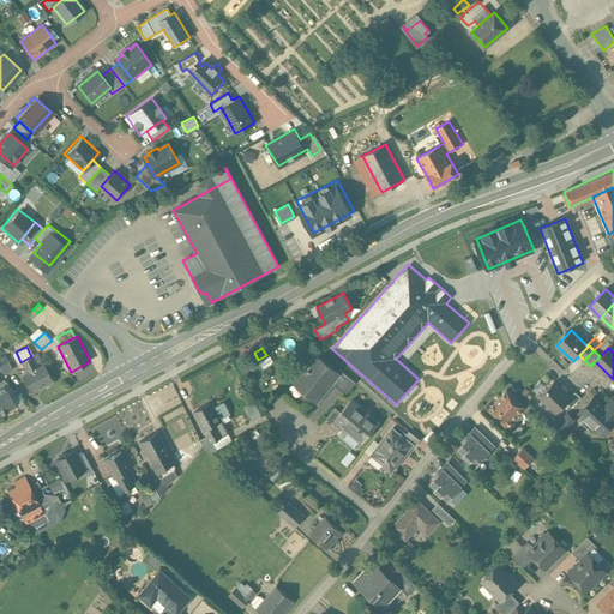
[(42,365),(37,354),(32,356),(37,367),(42,365)]
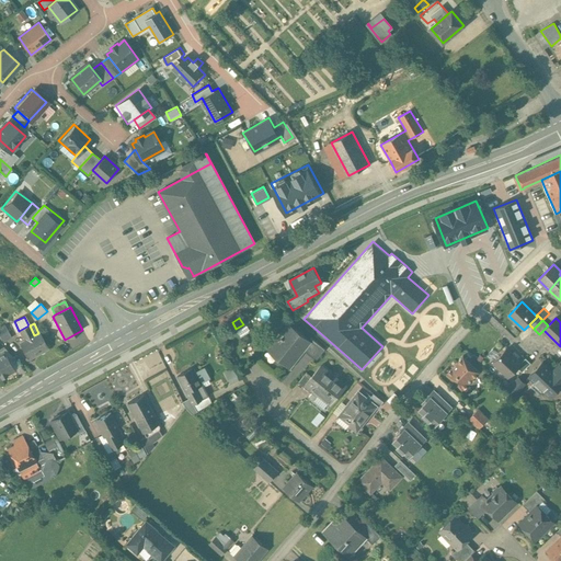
[(4,325),(0,328),(0,336),(3,343),(11,339),(4,325)]
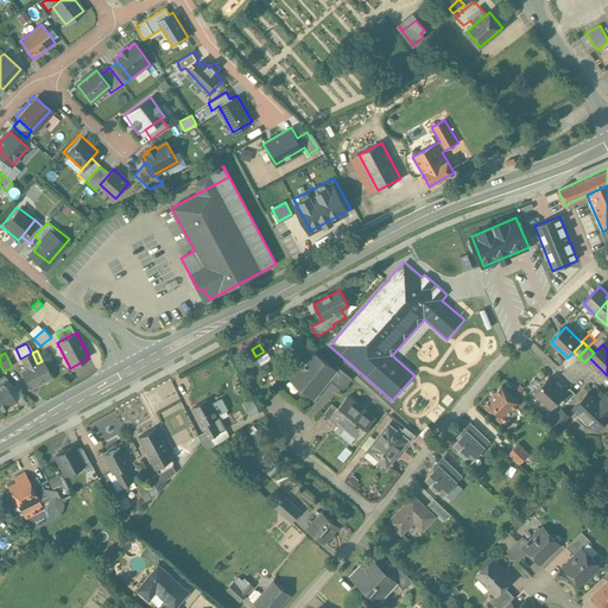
[(31,353),(20,359),(26,369),(21,372),(31,390),(51,378),(42,361),(37,363),(32,353),(31,353)]
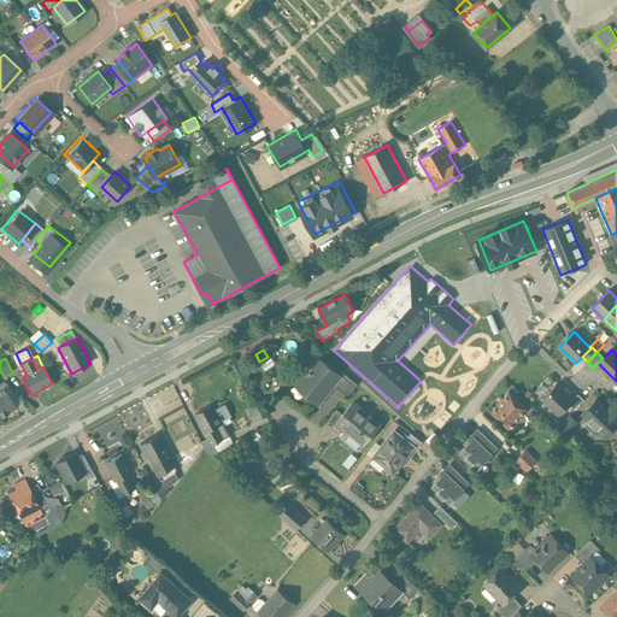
[(318,358),(298,385),(312,397),(311,399),(317,404),(333,385),(340,375),(318,358)]
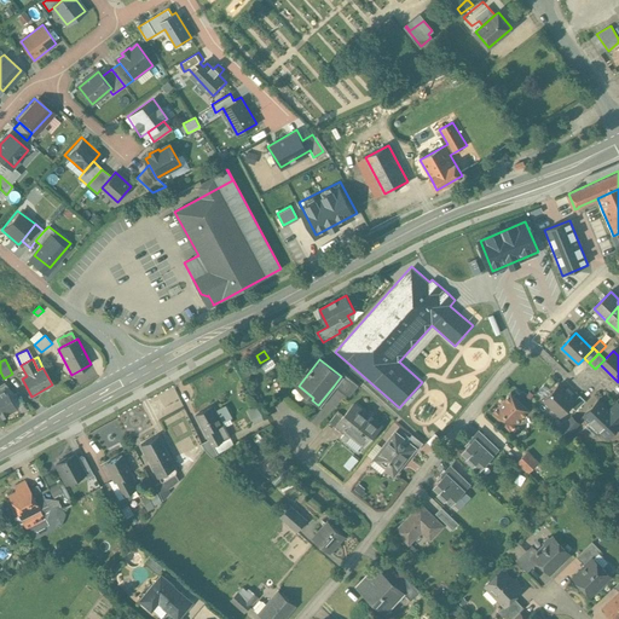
[(359,386),(343,372),(341,376),(334,386),(350,398),(359,386)]
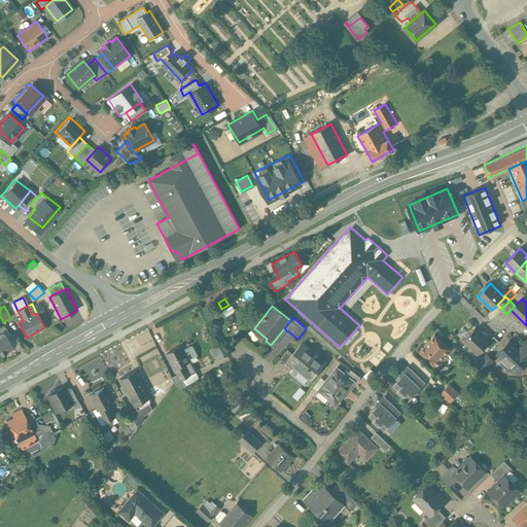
[(476,327),(463,341),(478,354),(487,346),(490,342),(490,341),(476,327)]
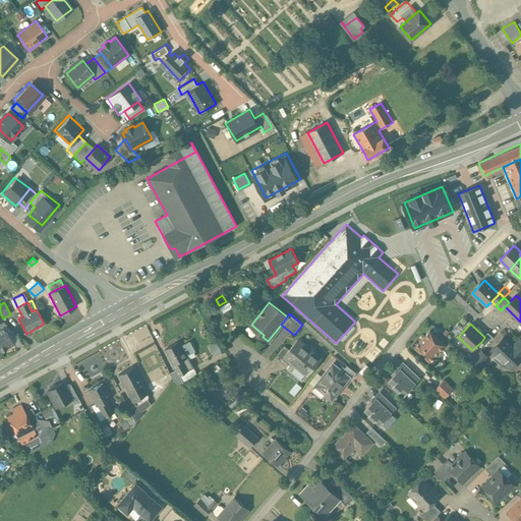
[(0,328),(0,342),(4,350),(13,345),(7,333),(3,327),(0,328)]
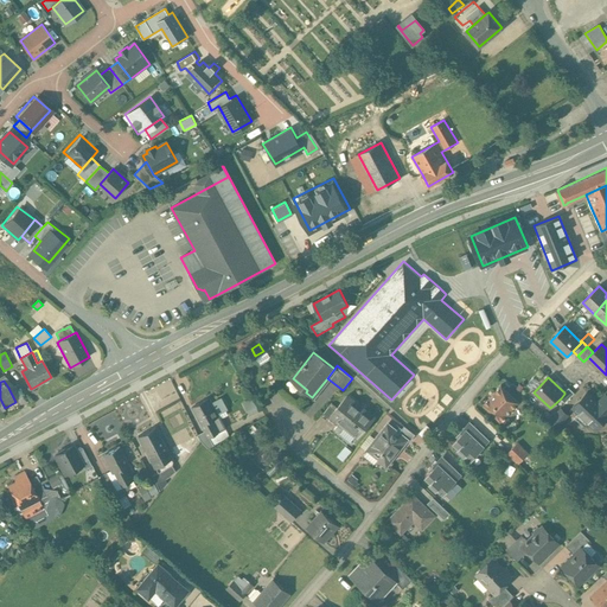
[(21,398),(14,384),(8,388),(16,402),(21,398)]
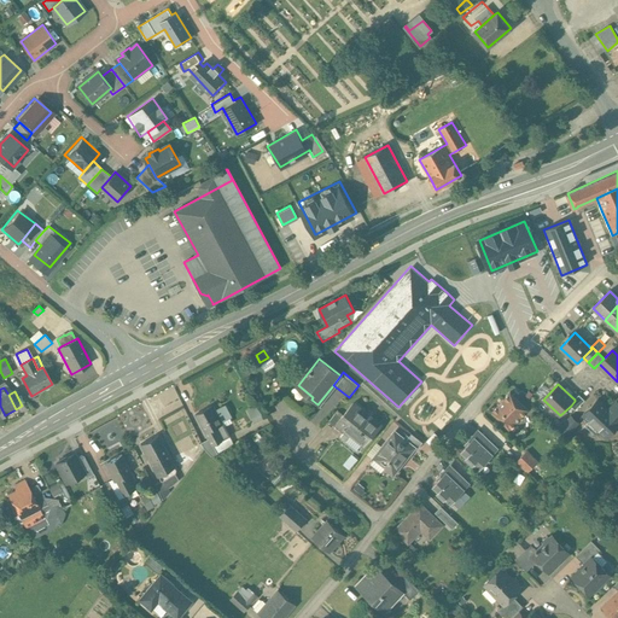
[(528,409),(509,392),(491,412),(509,429),(528,409)]
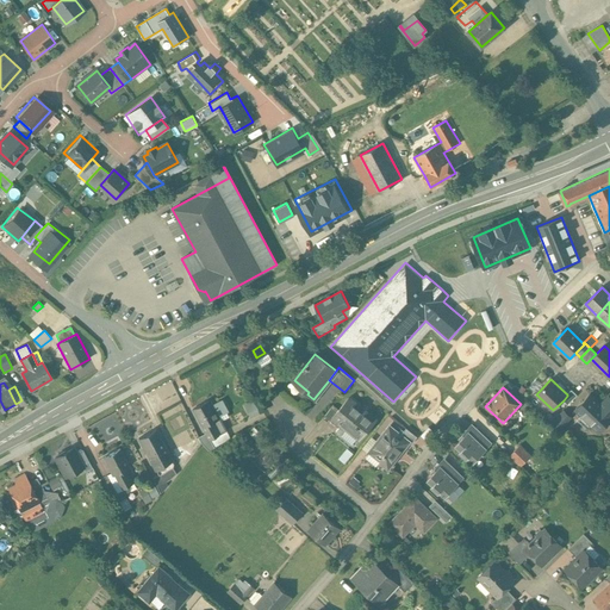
[(572,390),(567,394),(567,396),(564,400),(568,405),(577,396),(572,390)]
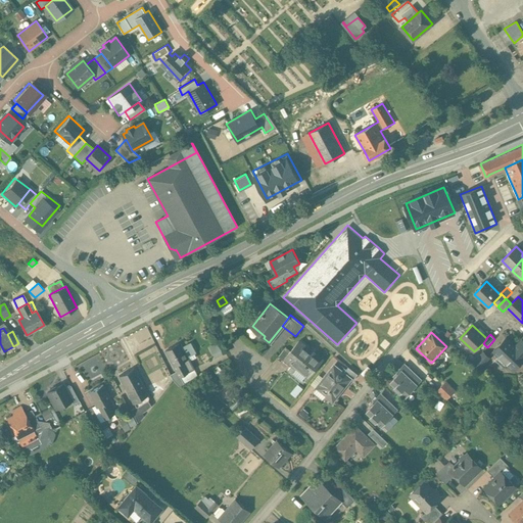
[(512,344),(506,338),(507,338),(506,337),(493,350),(508,365),(520,351),(516,346),(512,343),(512,344)]
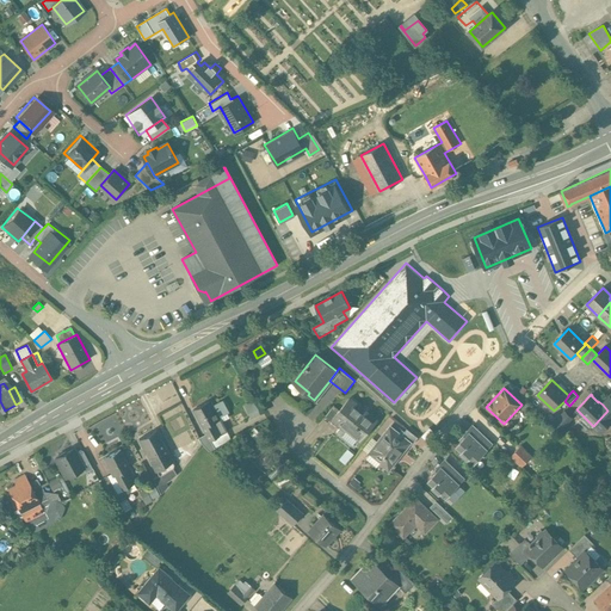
[(377,421),(350,399),(339,411),(332,419),(333,419),(360,442),(377,421)]
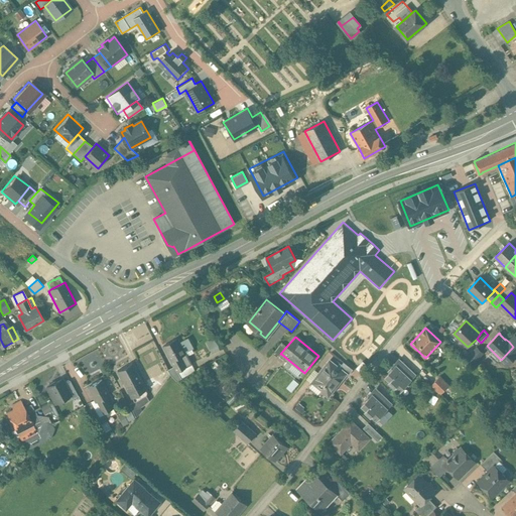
[(207,341),(212,352),(220,349),(215,338),(207,341)]
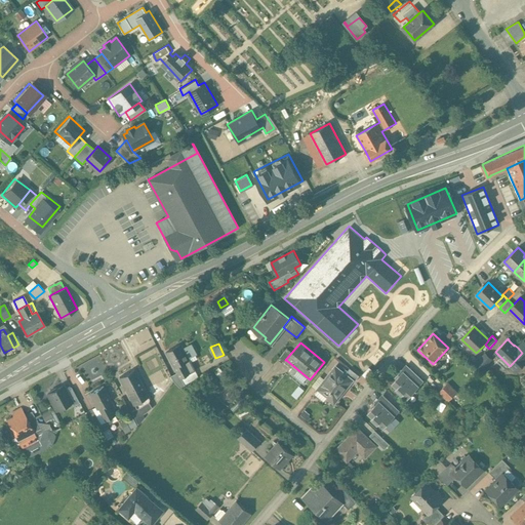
[(180,345),(166,353),(174,368),(175,368),(177,373),(180,378),(182,378),(195,371),(189,359),(183,349),(180,345)]
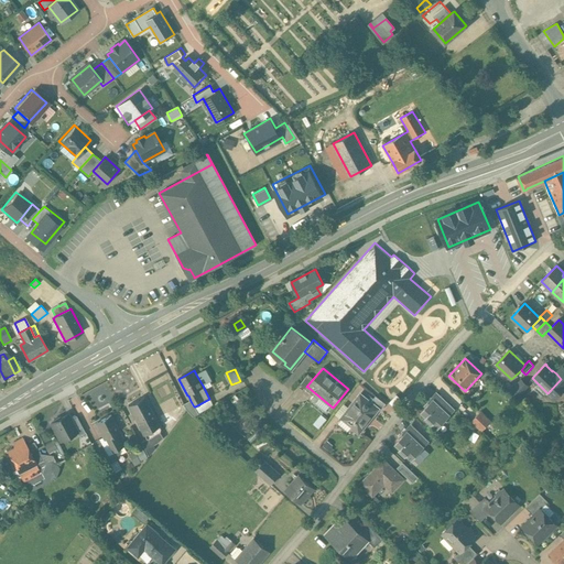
[(204,370),(196,375),(203,386),(210,381),(212,379),(207,371),(204,370)]
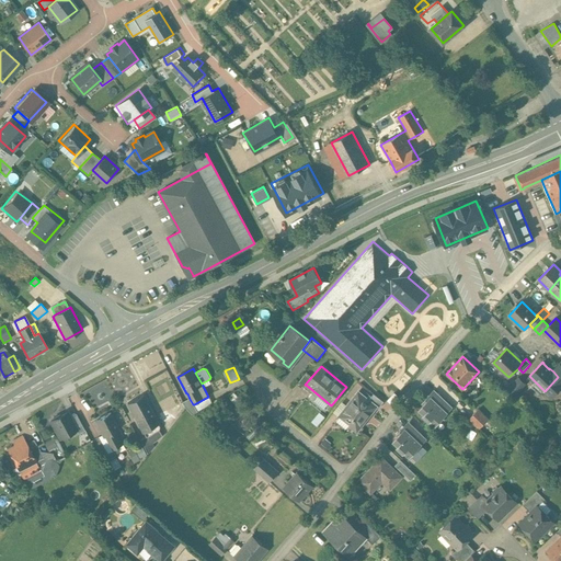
[(307,373),(297,385),(302,389),(306,385),(305,385),(311,377),(307,373)]
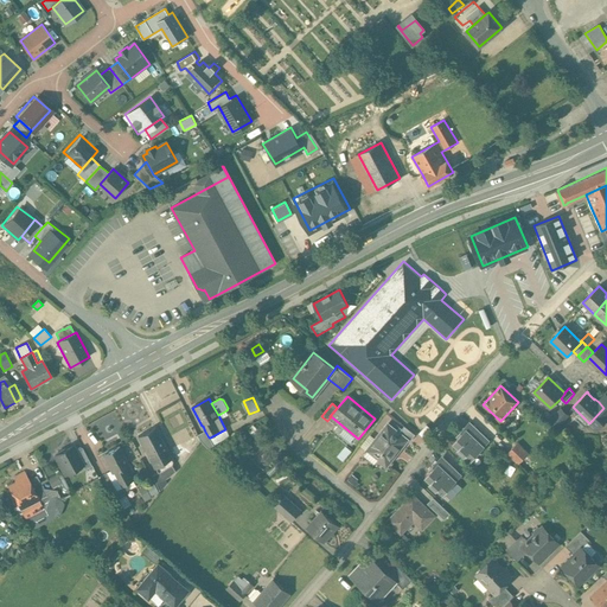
[(606,410),(604,408),(589,423),(596,429),(606,417),(606,410)]
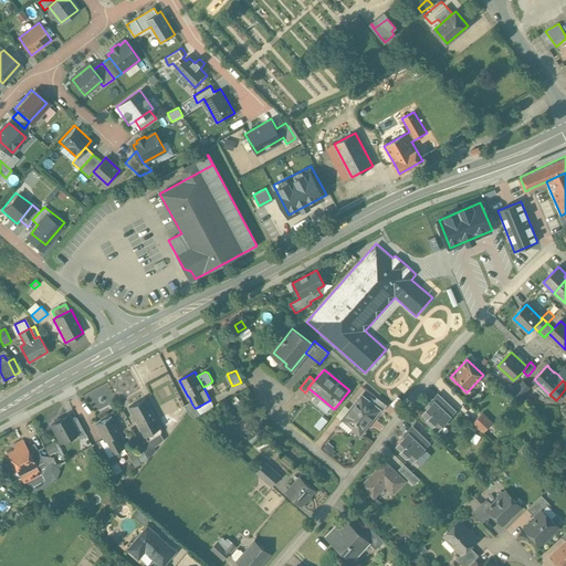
[(523,381),(512,392),(519,399),(530,388),(523,381)]
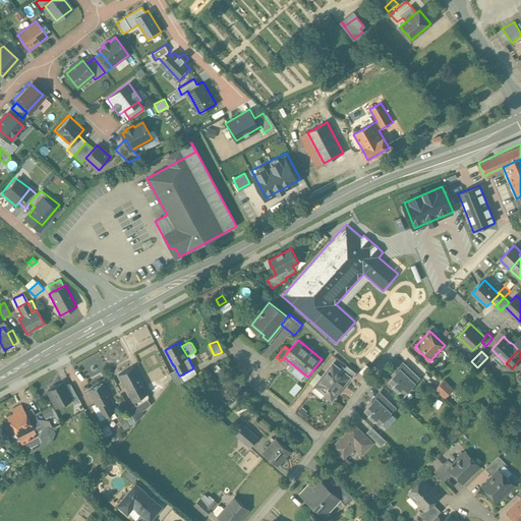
[(414,373),(405,363),(398,371),(396,369),(392,373),(394,375),(389,381),(394,385),(393,386),(398,392),(400,390),(404,395),(415,383),(410,378),(414,373)]
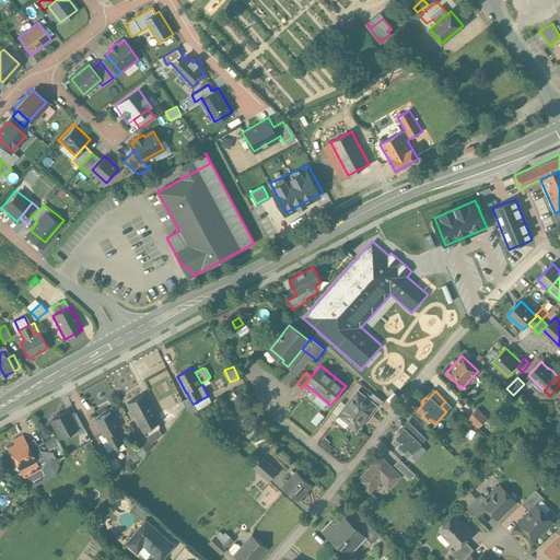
[(369,399),(358,392),(347,406),(338,416),(336,419),(337,420),(340,415),(350,422),(349,423),(357,430),(375,406),(376,406),(369,399)]
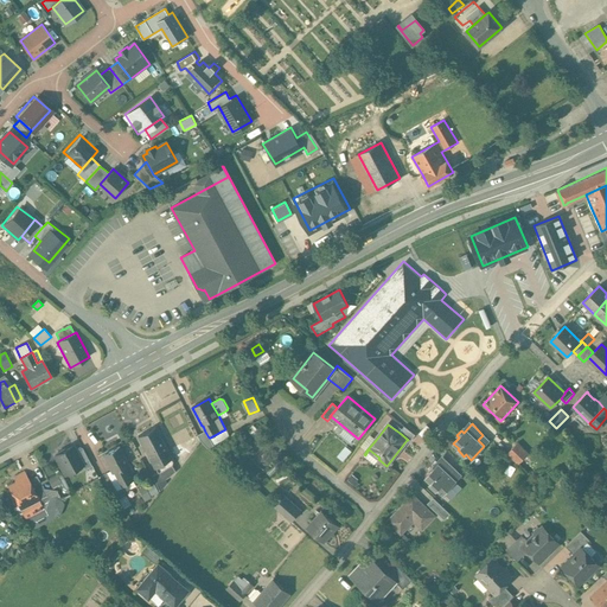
[(415,435),(404,426),(400,433),(408,440),(407,440),(409,442),(415,435)]
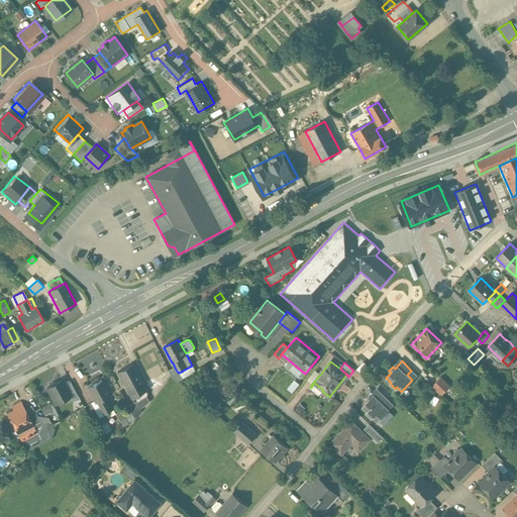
[(132,364),(117,372),(121,379),(119,382),(120,385),(123,384),(126,388),(134,403),(147,397),(147,394),(132,364)]
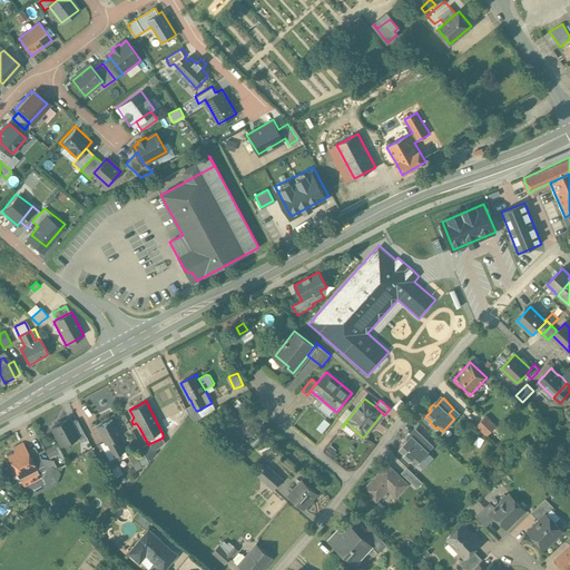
[(196,411),(193,405),(186,409),(189,414),(196,421),(200,418),(197,411),(196,411)]
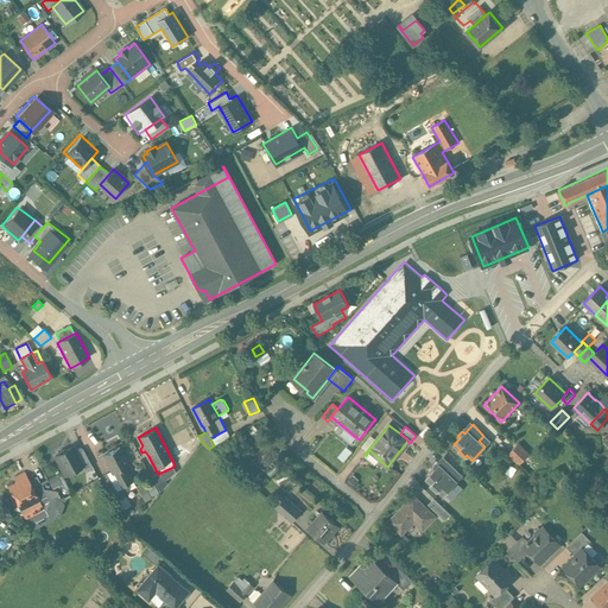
[(377,441),(369,436),(361,447),(367,451),(377,441)]
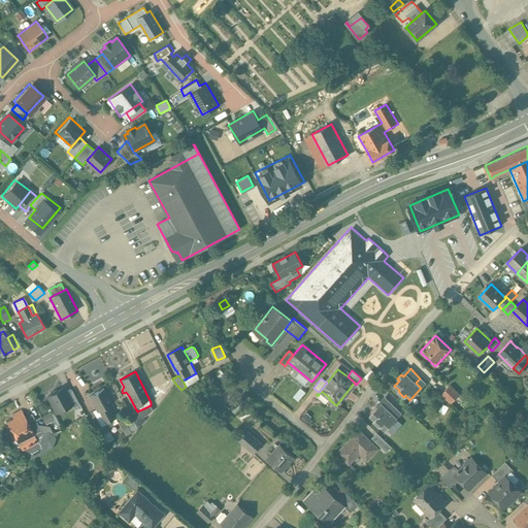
[(451,385),(440,395),(451,404),(460,395),(451,385)]
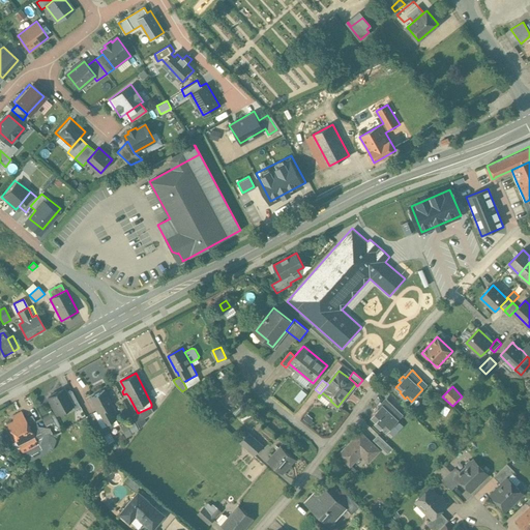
[(56,392),(50,395),(51,396),(48,398),(57,414),(71,406),(72,406),(71,404),(63,389),(56,393),(56,392)]
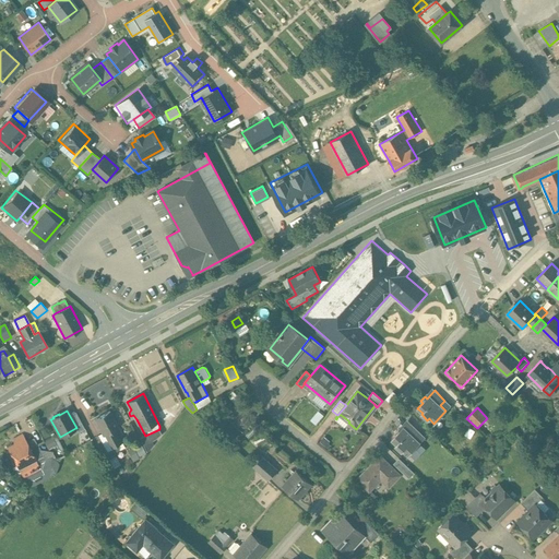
[(109,412),(95,419),(104,436),(106,435),(113,447),(122,441),(116,429),(118,428),(109,412)]
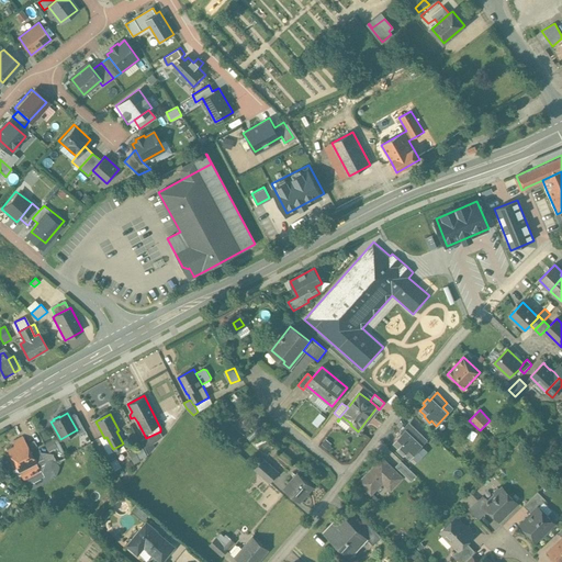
[(411,424),(403,433),(401,430),(397,435),(398,437),(394,442),(398,447),(397,448),(403,454),(405,452),(409,458),(422,445),(416,439),(420,435),(411,424)]
